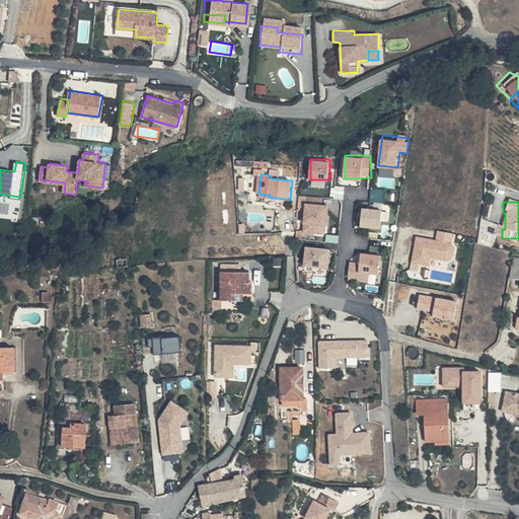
[(381,228),(383,209),(364,206),(361,226),(381,228)]
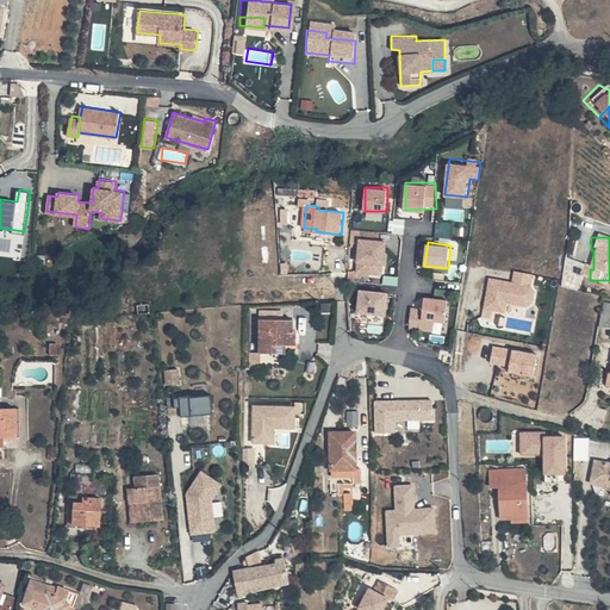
[(515,279),(489,277),(486,310),(508,311),(508,305),(535,306),(537,271),(515,269),(515,279)]
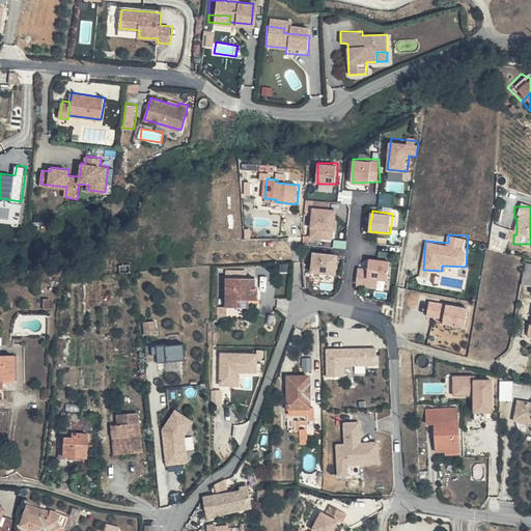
[(314,251),(312,271),(337,274),(339,254),(314,251)]
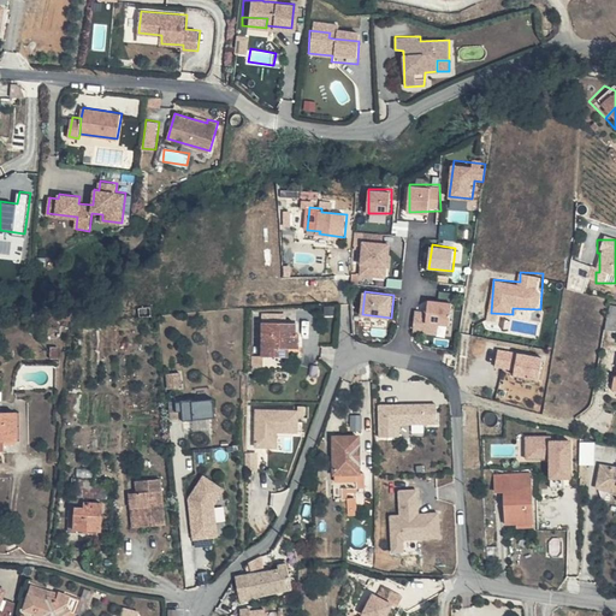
[(416,332),(452,332),(452,300),(416,300),(416,332)]
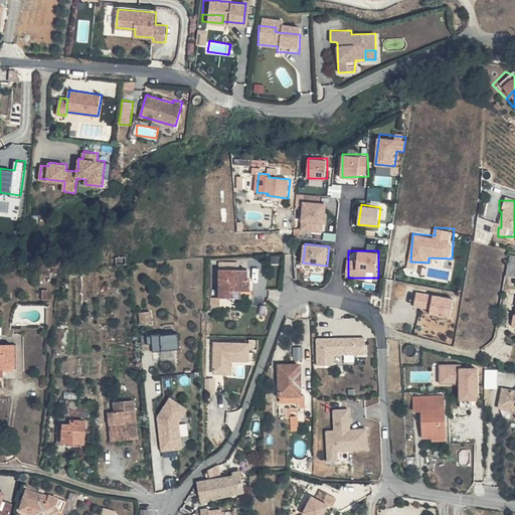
[(247,270),(220,270),(219,297),(240,298),(240,291),(251,292),(251,278),(247,278),(247,270)]
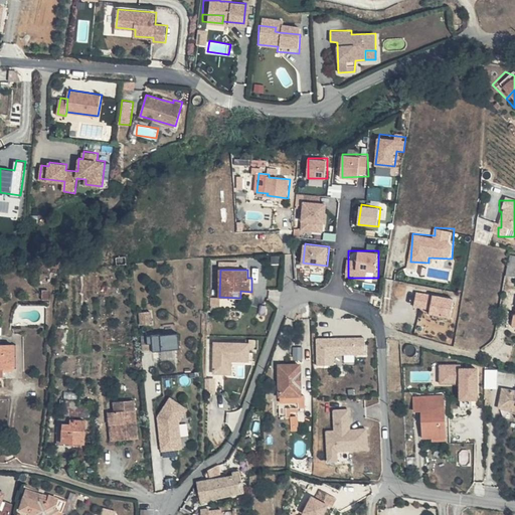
[(416,293),(415,307),(431,308),(431,315),(454,317),(455,294),(416,293)]
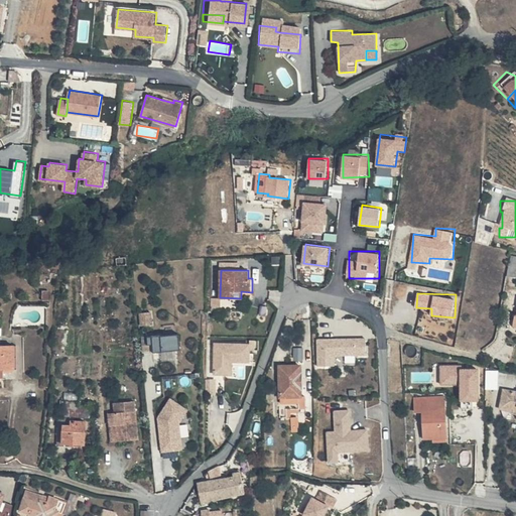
[(153,325),(152,310),(140,311),(142,326),(153,325)]
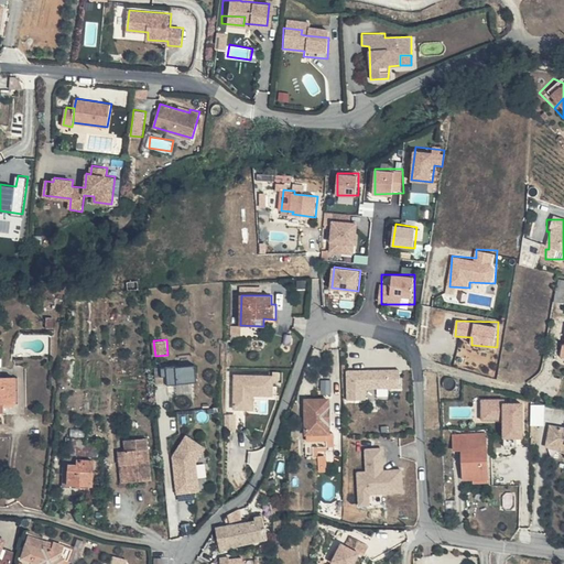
[(196,381),(195,364),(161,367),(162,380),(172,380),(173,383),(196,381)]
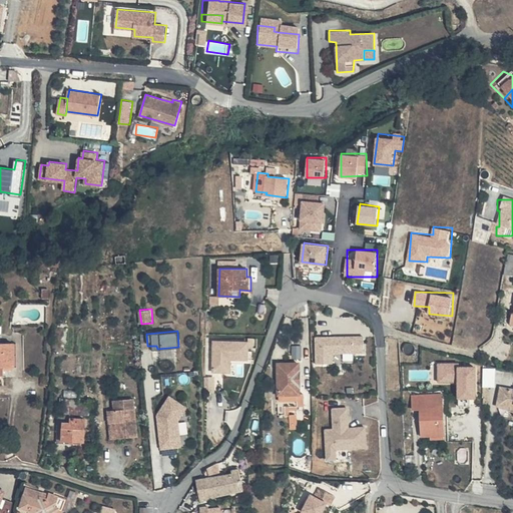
[(317,337),(318,363),(335,363),(335,353),(365,352),(365,336),(317,337)]
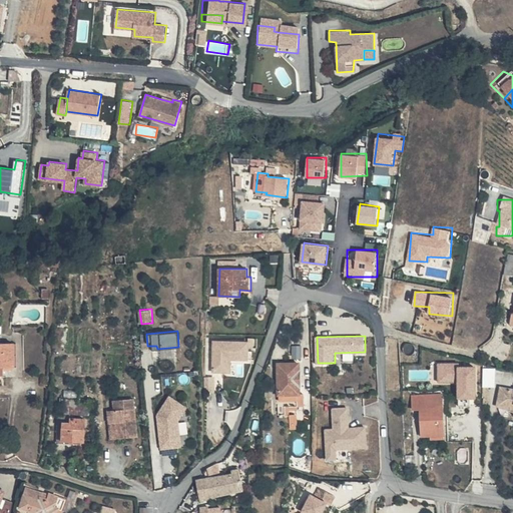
[(249,341),(214,340),(213,372),(231,372),(231,359),(249,360),(249,341)]
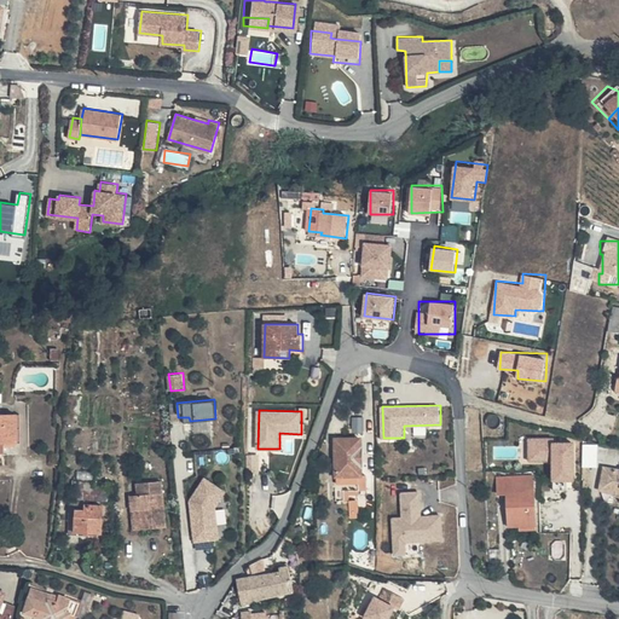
[(0,414),(0,429),(11,431),(12,414),(0,414)]
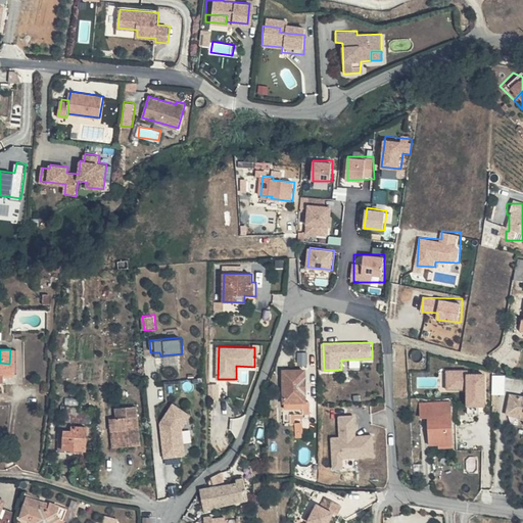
[(9,364),(0,363),(0,374),(9,374),(9,364)]
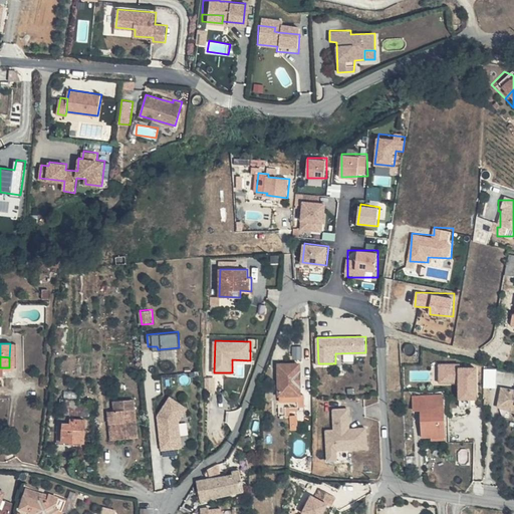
[(281,393),(301,392),(300,362),(281,362),(281,393)]
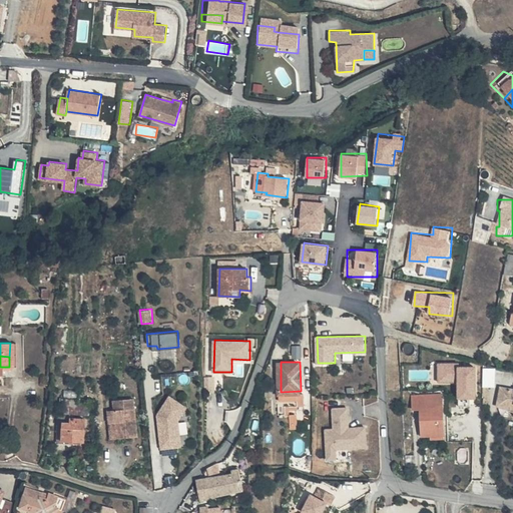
[(458,381),(459,406),(471,405),(471,397),(477,397),(477,366),(459,366),(459,363),(440,363),(440,381),(458,381)]
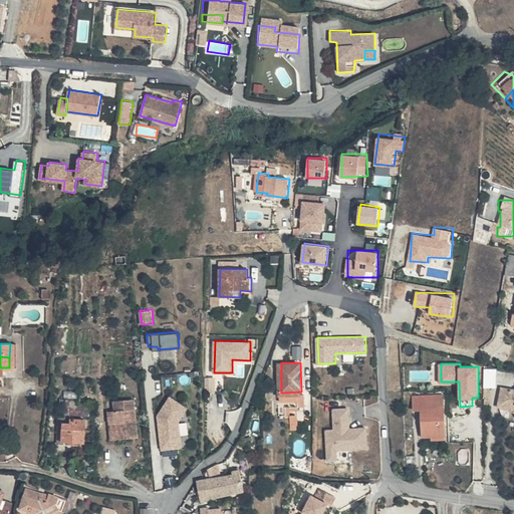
[(486,368),(486,387),(497,387),(497,368),(486,368)]
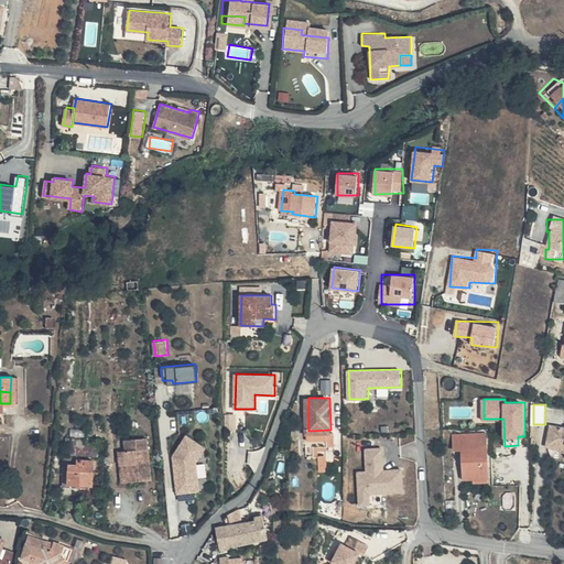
[(227,414),(227,430),(237,430),(237,414),(227,414)]
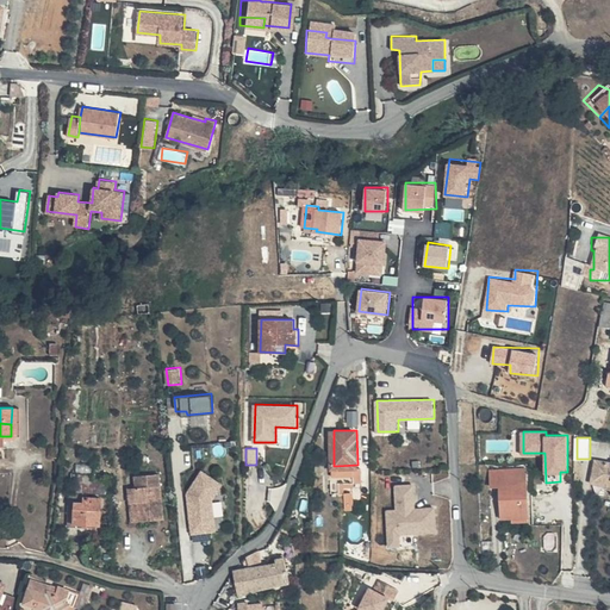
[(609,462),(596,461),(593,475),(603,478),(602,484),(609,485),(609,462)]
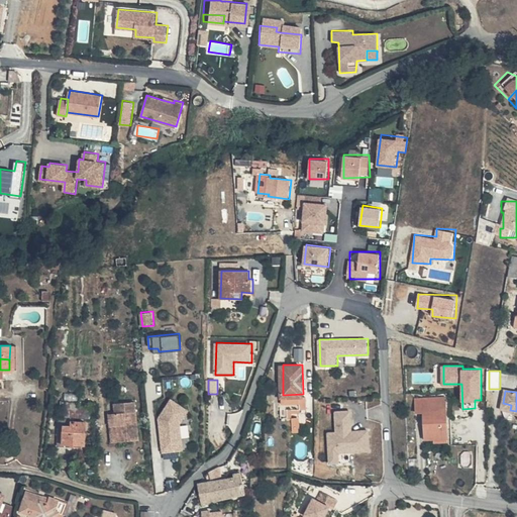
[(303,394),(283,395),(284,406),(303,406),(303,394)]
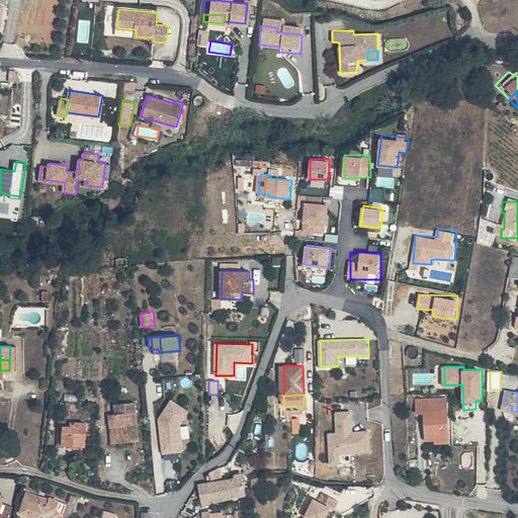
[(449,434),(447,397),(416,399),(417,413),(425,412),(427,440),(436,439),(436,435),(449,434)]
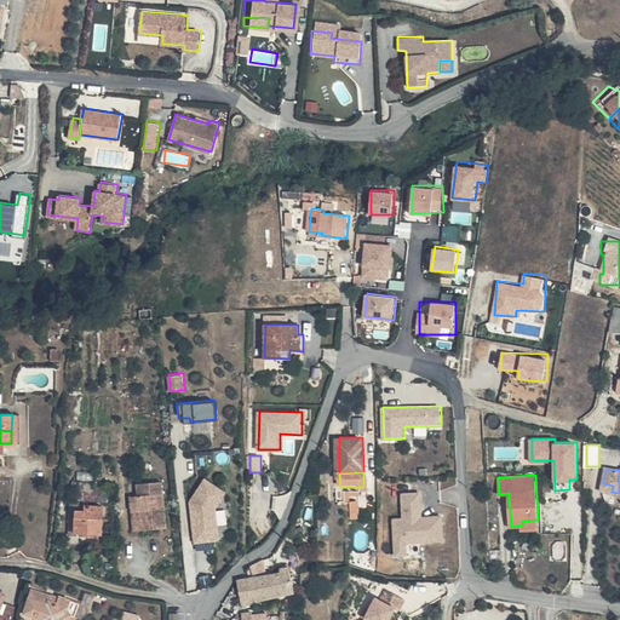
[(191,501),(196,543),(220,539),(218,507),(228,492),(206,477),(191,501)]
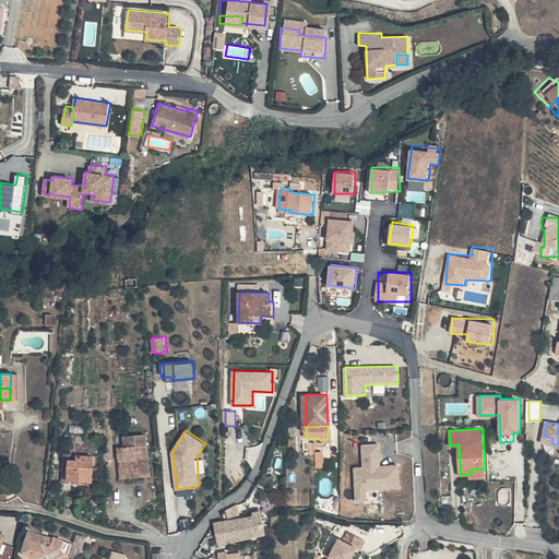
[(152,474),(147,433),(125,436),(126,447),(118,447),(120,459),(128,459),(129,476),(152,474)]
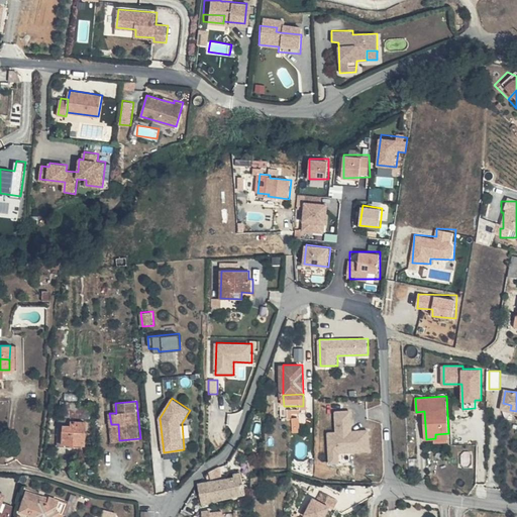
[(328,432),(330,462),(340,461),(339,452),(371,450),(370,428),(353,429),(352,410),(336,411),(336,431),(328,432)]
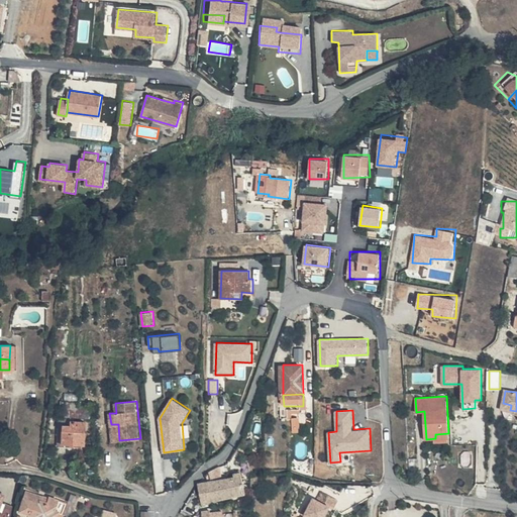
[(293,417),(293,432),(301,431),(300,417),(293,417)]
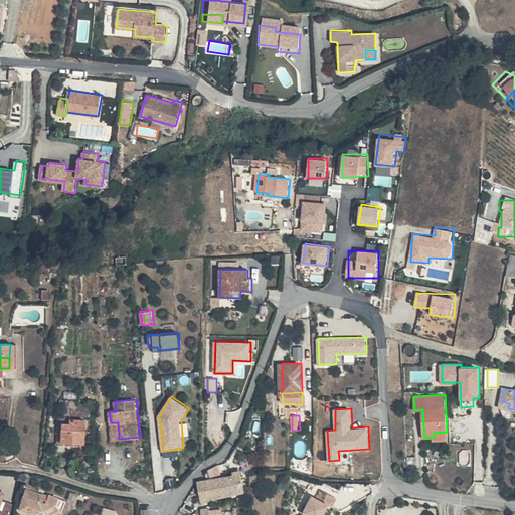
[(76,419),(62,418),(62,421),(55,422),(54,441),(75,441),(76,419)]
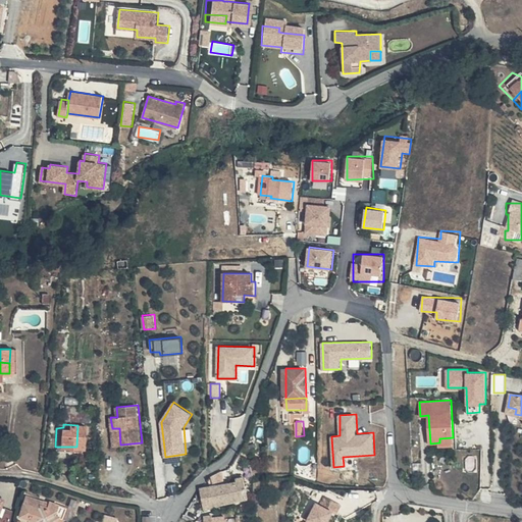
[(120,445),(119,428),(112,428),(113,446),(120,445)]
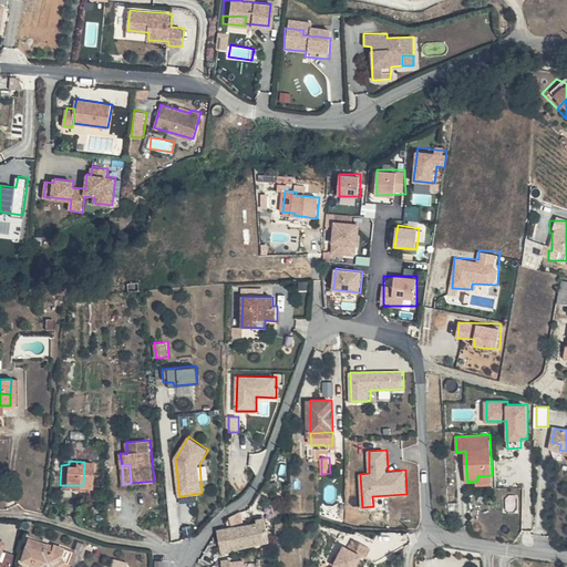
[(241,524),(244,536),(246,546),(271,540),(267,521),(266,516),(259,517),(260,521),(241,524)]
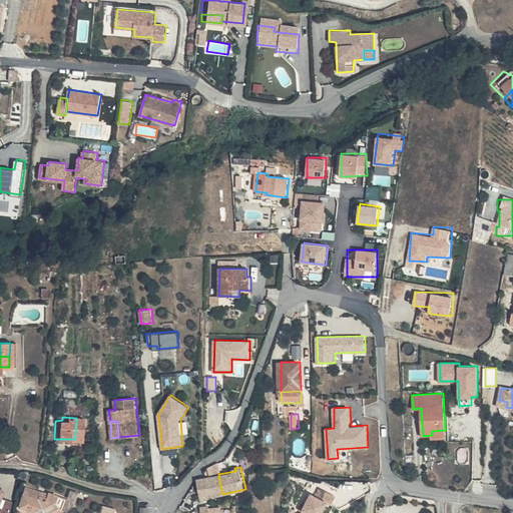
[(218,474),(218,468),(207,469),(208,476),(218,474)]
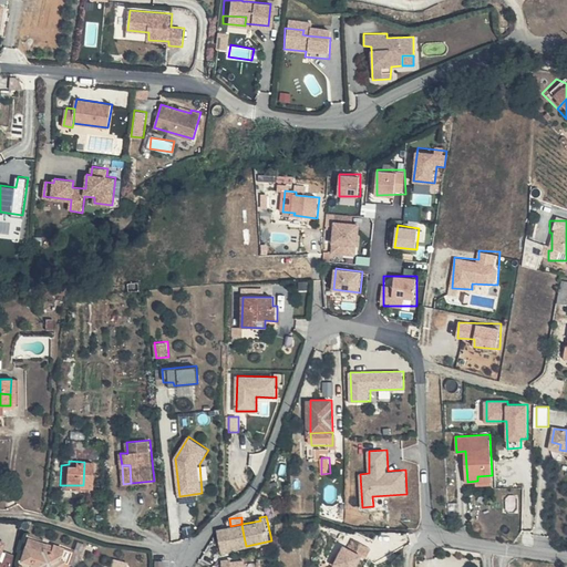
[(232,538),(244,536),(241,524),(230,526),(232,538)]
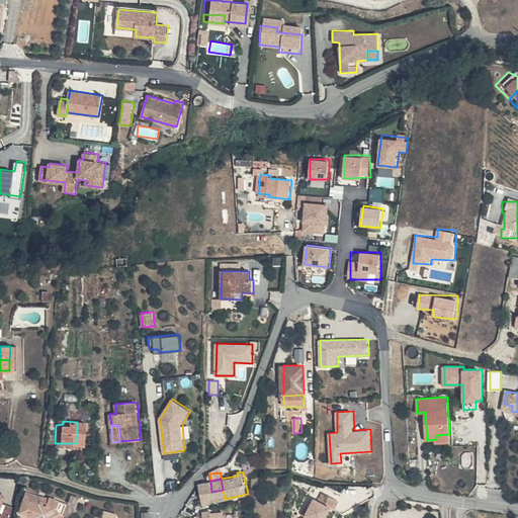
[(203,504),(213,502),(211,492),(210,481),(199,484),(203,504)]
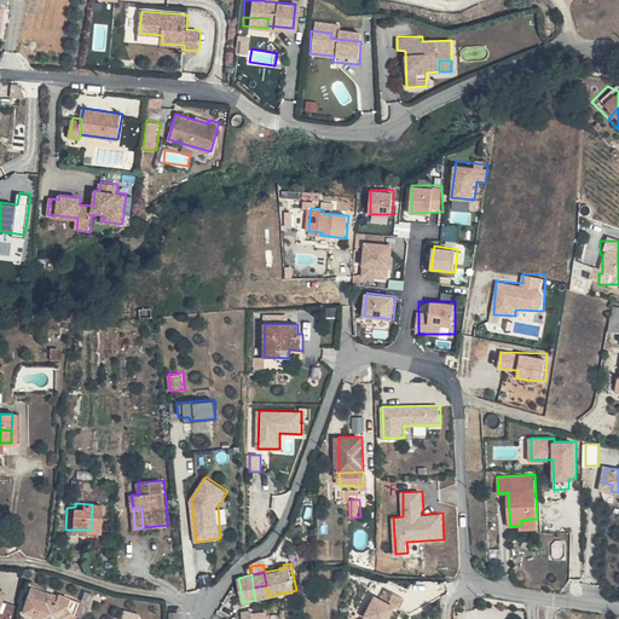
[(268,596),(266,585),(253,588),(255,600),(268,596)]
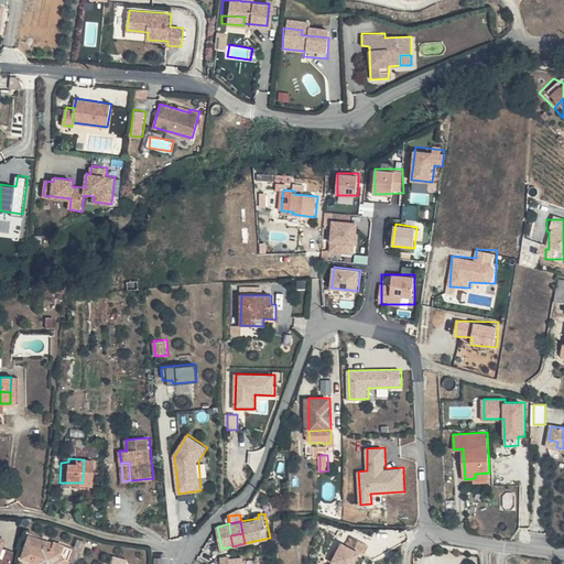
[(343,543),(332,563),(354,563),(360,552),(364,554),(369,544),(351,534),(346,545),(343,543)]
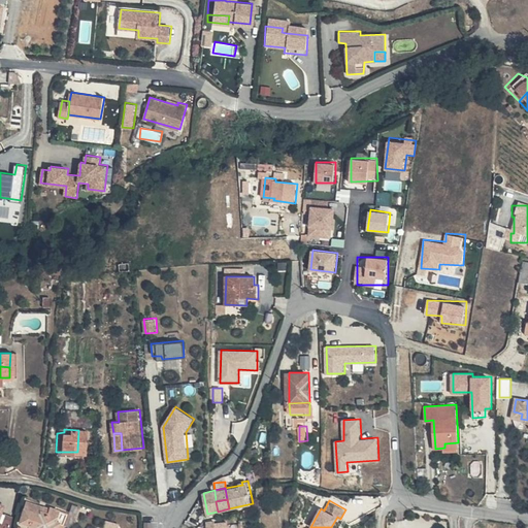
[(62,521),(65,509),(51,504),(51,507),(42,504),(42,506),(27,501),(21,521),(38,527),(42,527),(59,527),(60,527),(62,521)]
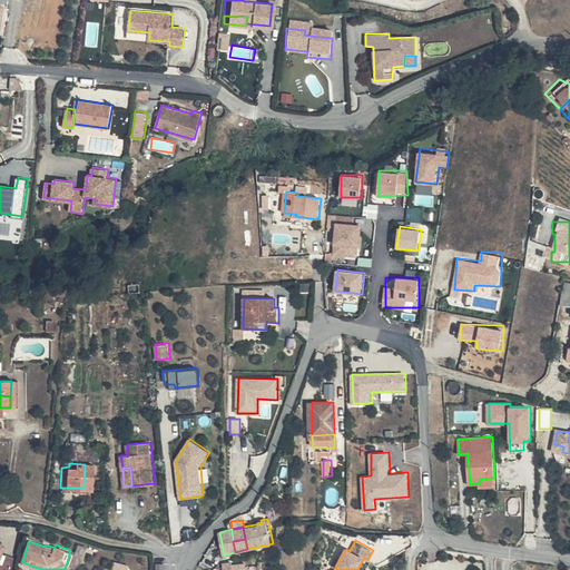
[(0,567),(0,569),(3,569),(11,569),(15,556),(3,552),(0,567)]
